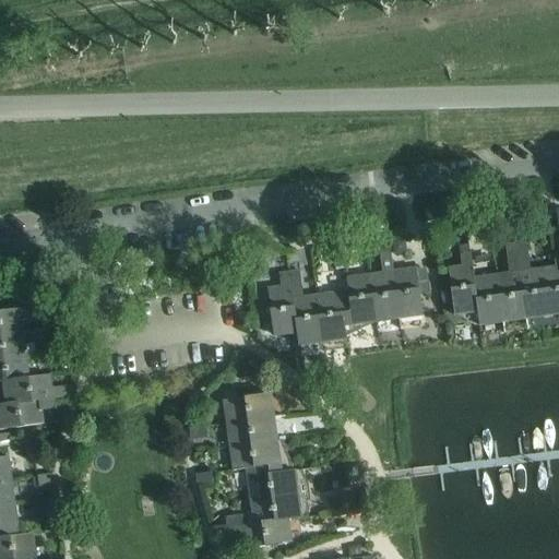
[(459,237),(466,236),(478,235),(476,218),(456,221),(459,237)]
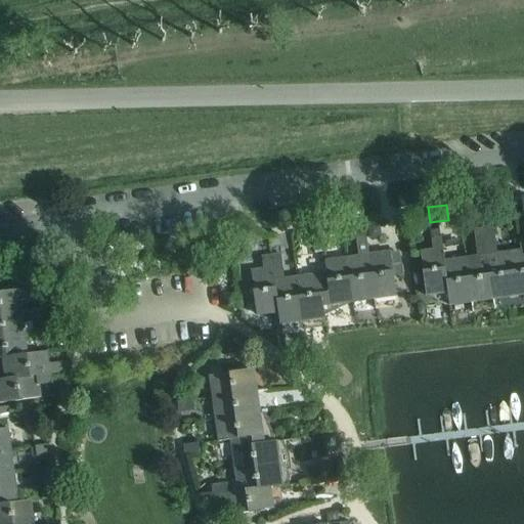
[(380,225),(367,226),(369,238),(382,237),(380,225)]
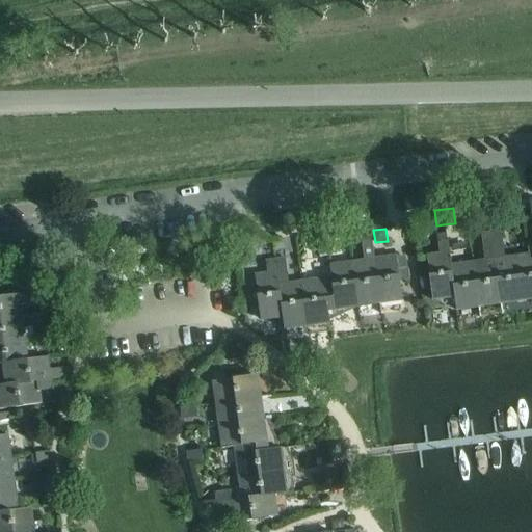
[(501,230),(490,232),(501,306),(523,302),(516,255),(505,257),(503,245),(501,230)]
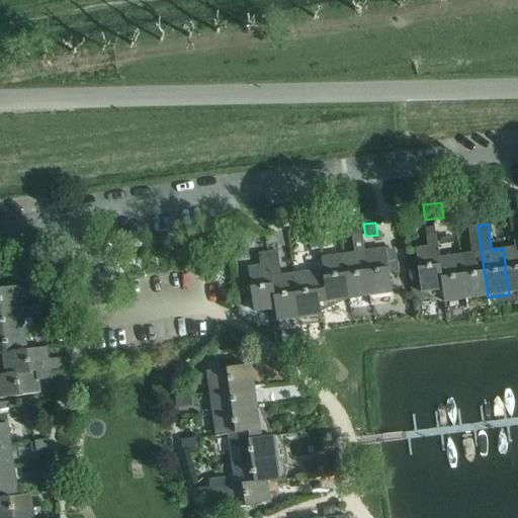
[(471,252),(460,254),(466,300),(488,297),(478,226),(468,227),(471,252)]
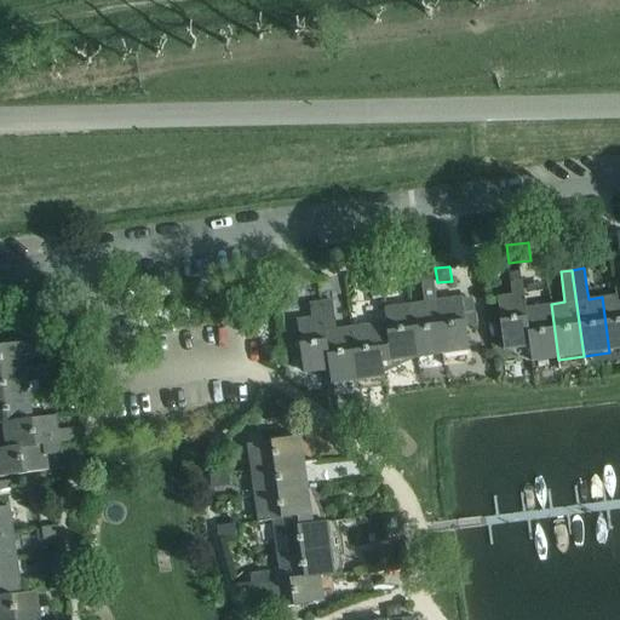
[(369,298),(384,297),(382,277),(367,280),(369,298)]
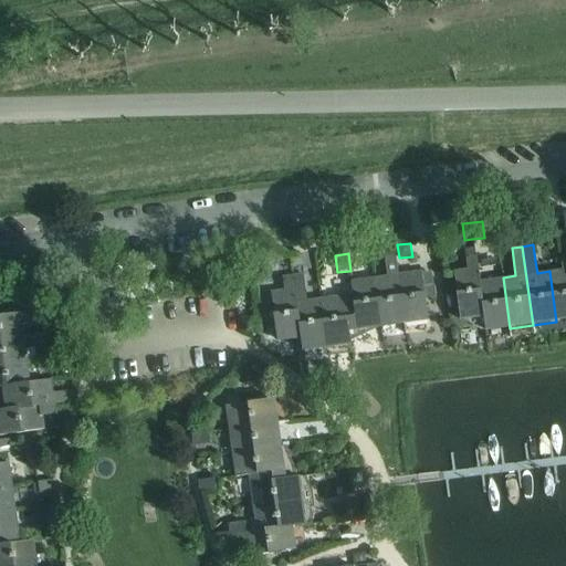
[(467,269),(454,271),(460,321),(483,317),(485,332),(488,331),(481,281),(477,254),(474,254),(465,255),(467,269)]
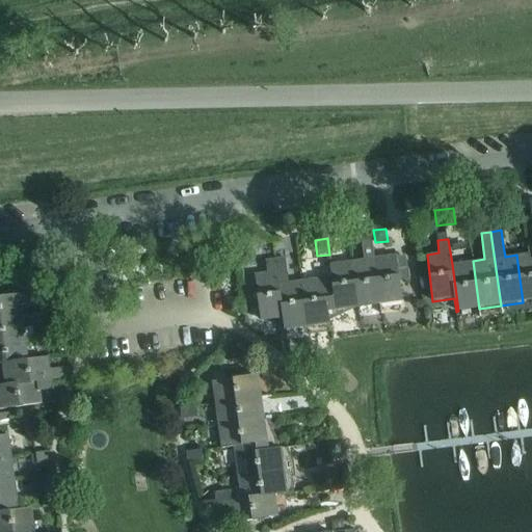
[(528,254),(516,255),(523,302),(531,300),(531,241),(527,242),(528,254)]
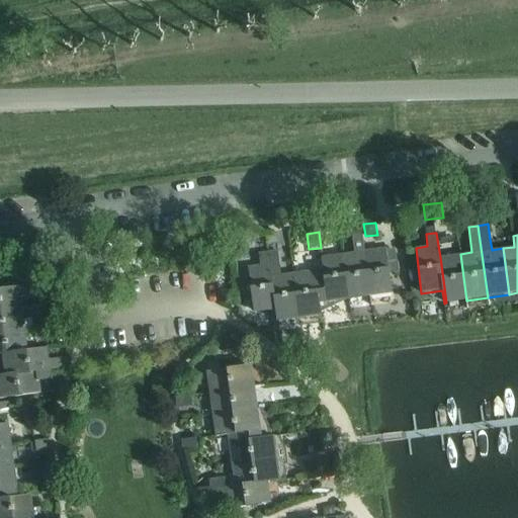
[(354,252),(337,255),(343,300),(370,296),(364,251),(363,238),(352,239),(354,252)]
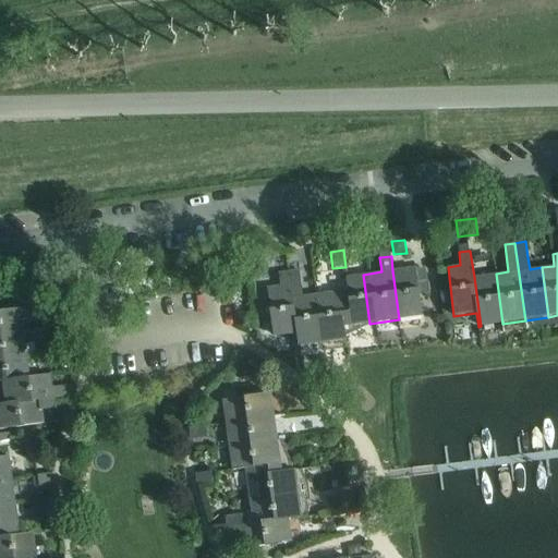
[(415,267),(392,270),(399,319),(423,316),(420,294),(429,293),(427,280),(426,270),(421,267),(415,268),(415,267)]
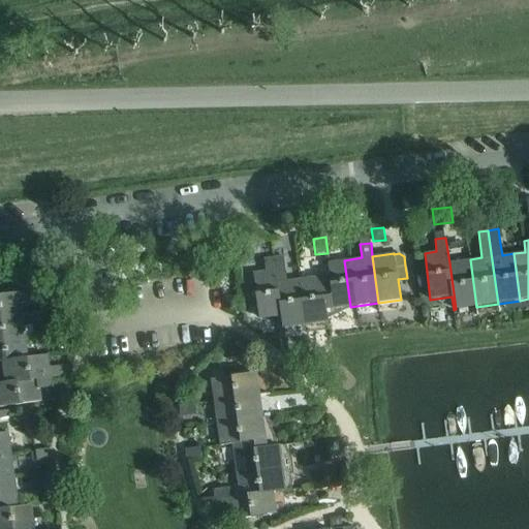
[(284,256),(274,257),(281,317),(283,329),(306,325),(300,279),(287,281),(284,256)]
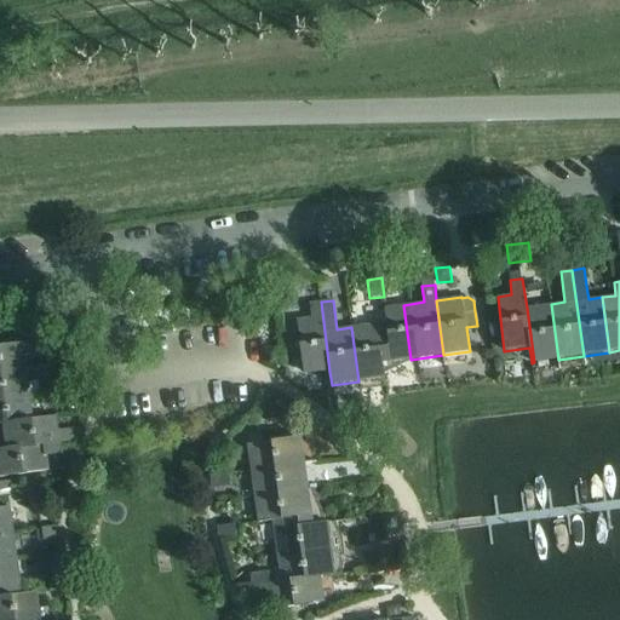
[(311,317),(297,320),(304,375),(329,372),(321,302),(309,303),(311,317)]
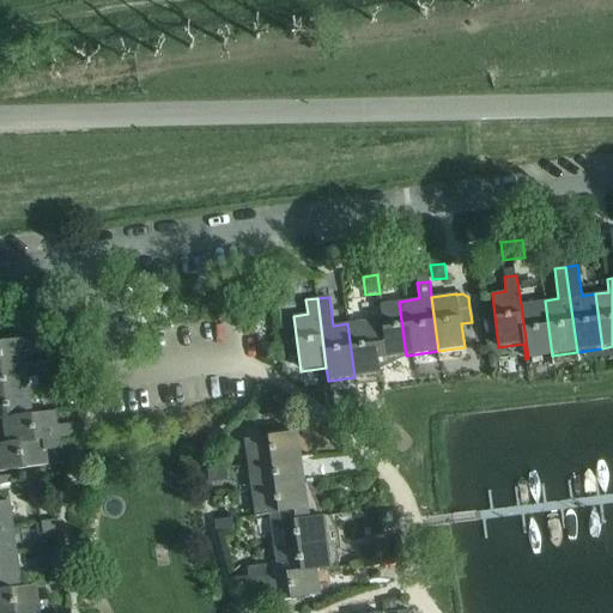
[(545,301),(521,304),(528,358),(552,356),(545,301)]
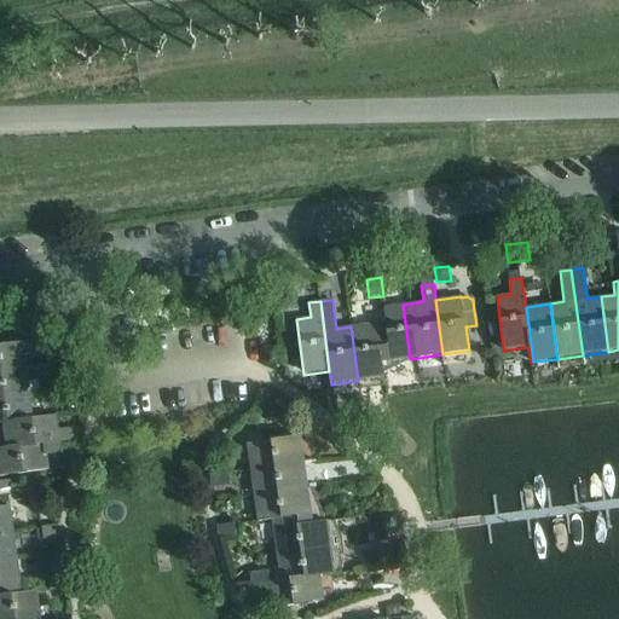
[(385,323),(377,324),(382,363),(410,359),(403,305),(382,307),(385,323)]
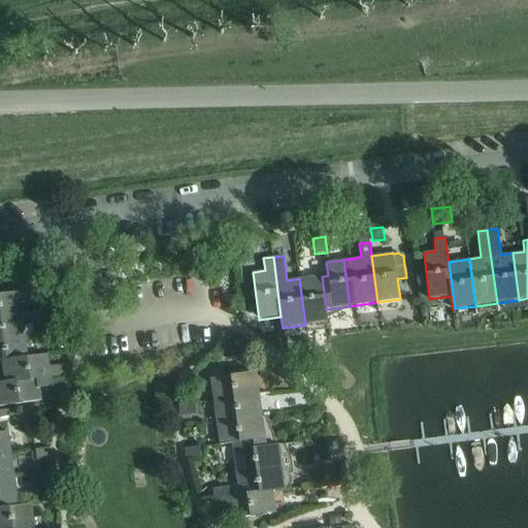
[(322,276),(299,278),(305,325),(327,323),(326,309),(322,276)]
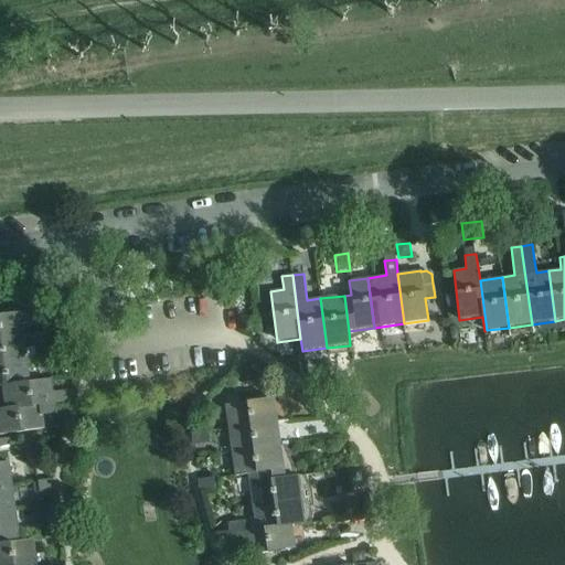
[(0,315),(0,338),(23,336),(22,324),(35,322),(33,310),(0,315)]
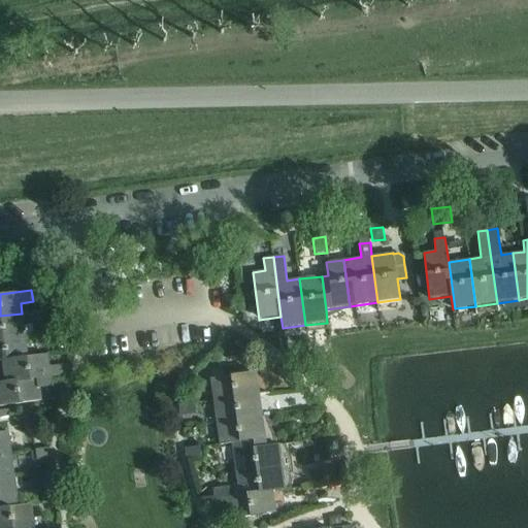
[(0,316),(0,338),(25,335),(22,314),(0,316)]
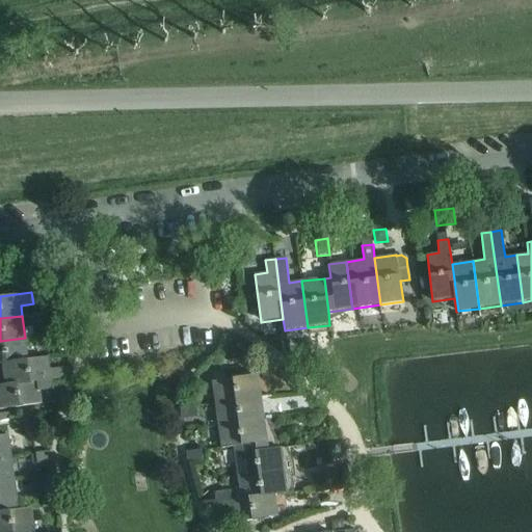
[(0,341),(0,363),(28,360),(25,338),(0,341)]
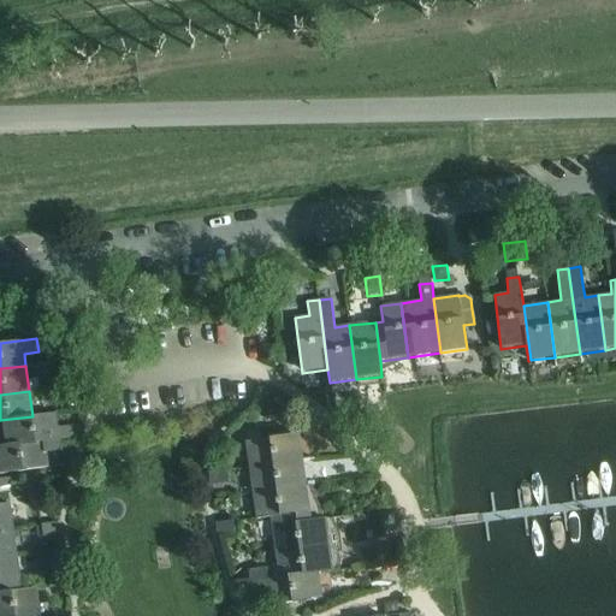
[(0,445),(0,448),(60,440),(71,438),(70,426),(58,427),(57,413),(33,416),(0,420),(0,421),(1,422),(5,445),(0,445)]
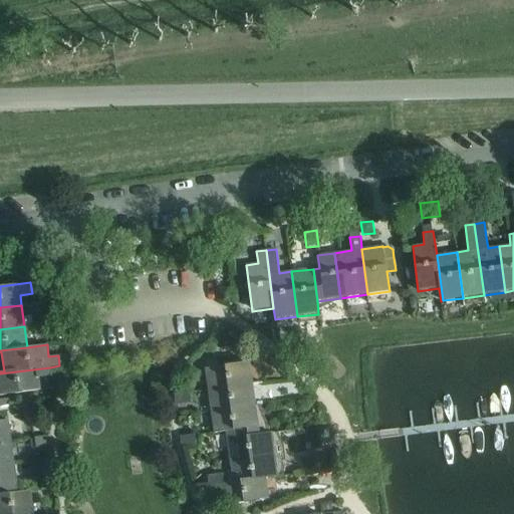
[(217,366),(205,368),(208,390),(253,383),(250,361),(229,364),(228,356),(216,357),(217,366)]
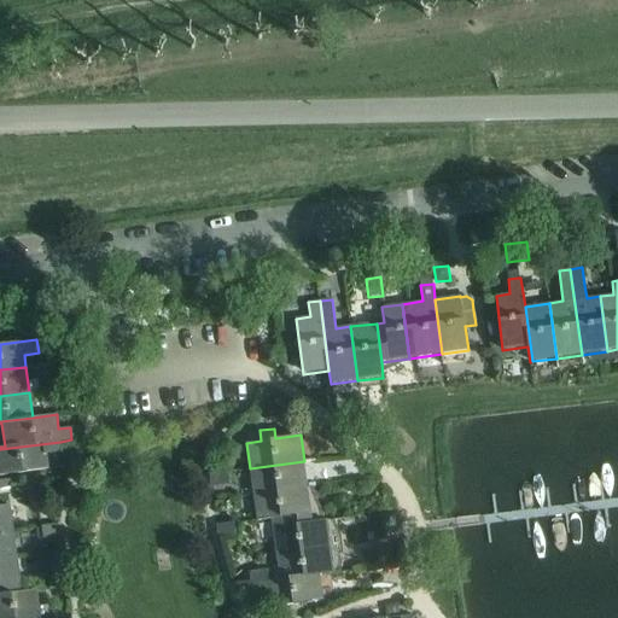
[(62,453),(60,442),(0,449),(0,476),(50,470),(47,454),(62,453)]
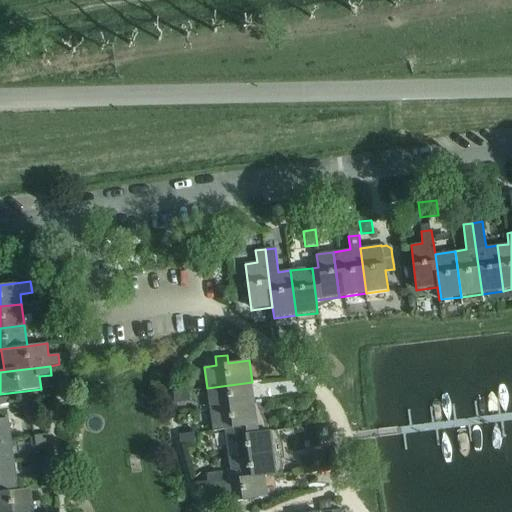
[(252,382),(207,388),(210,411),(255,405),(252,382)]
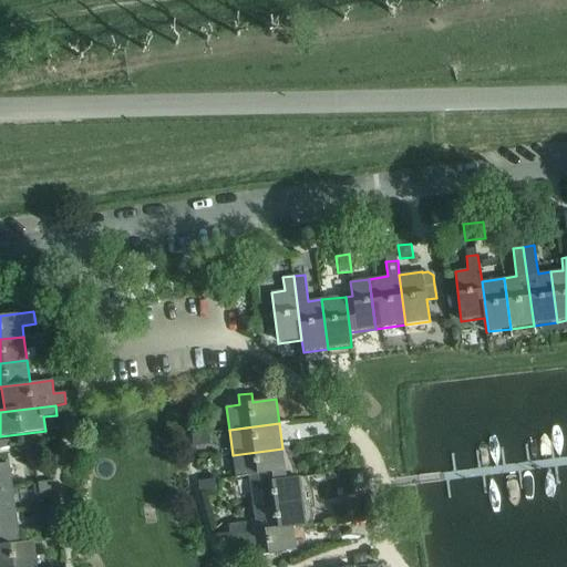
[(209,431),(191,435),(194,447),(210,444),(209,431)]
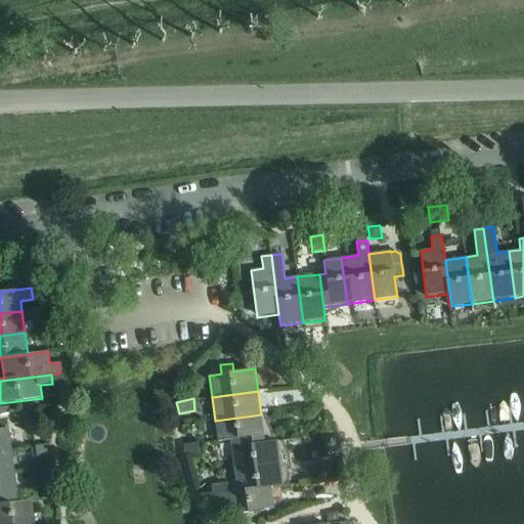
[(261,415),(215,421),(218,442),(230,440),(231,447),(265,443),(264,435),(261,415)]
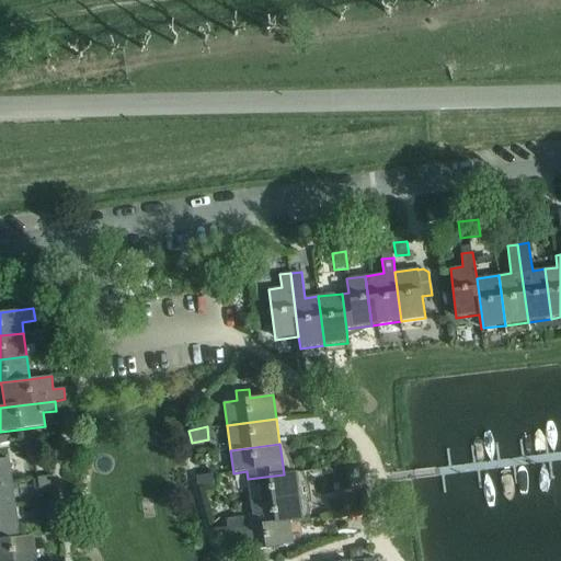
[(0,482),(12,481),(9,458),(0,459),(0,482)]
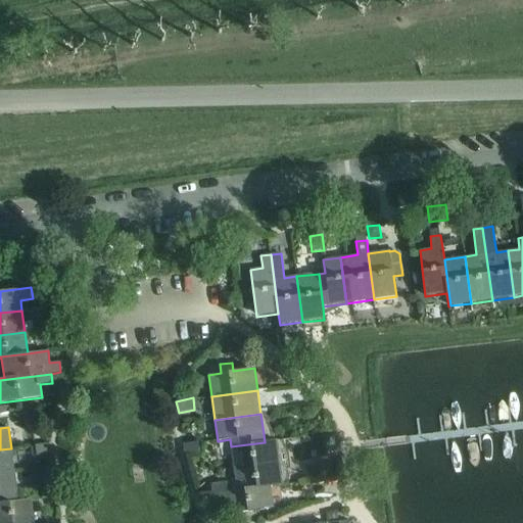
[(265,442),(231,446),(233,465),(234,468),(237,490),(283,483),(280,461),(280,459),(277,440),(265,442)]
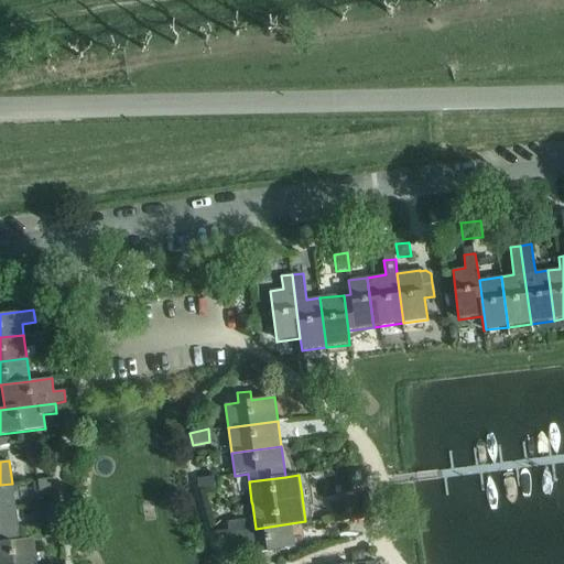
[(199,490),(204,490),(216,489),(215,476),(197,478),(199,490)]
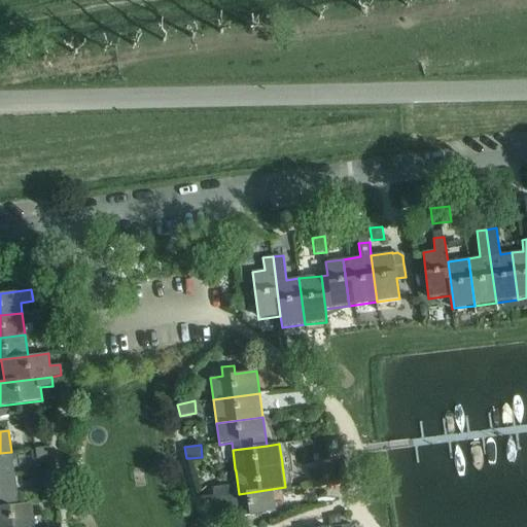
[(53,457),(50,447),(35,449),(37,460),(53,457)]
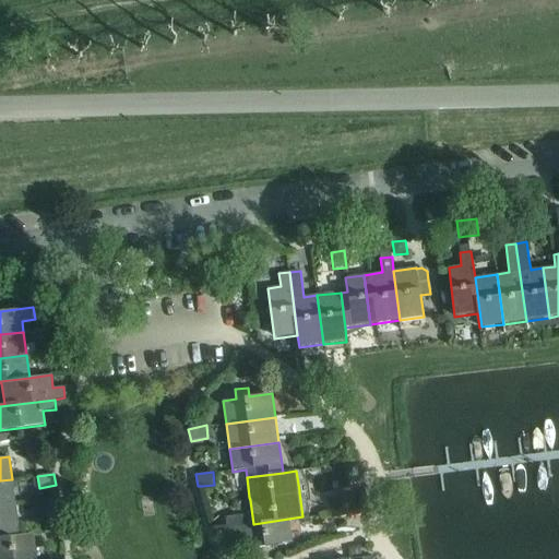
[(12,479),(0,480),(0,504),(15,502),(13,483),(12,479)]
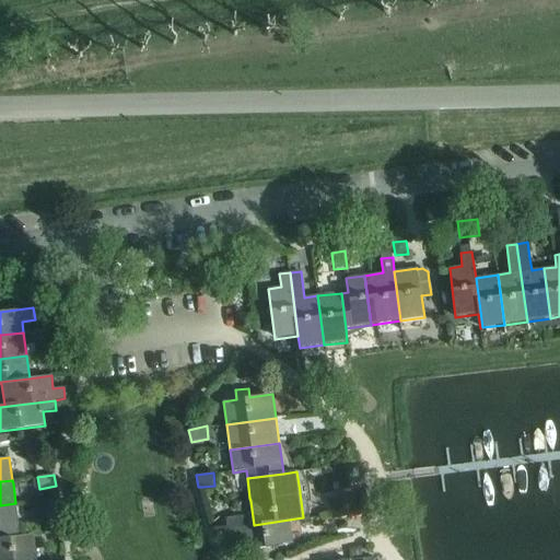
[(15,503),(0,505),(0,538),(21,536),(16,510),(15,503)]
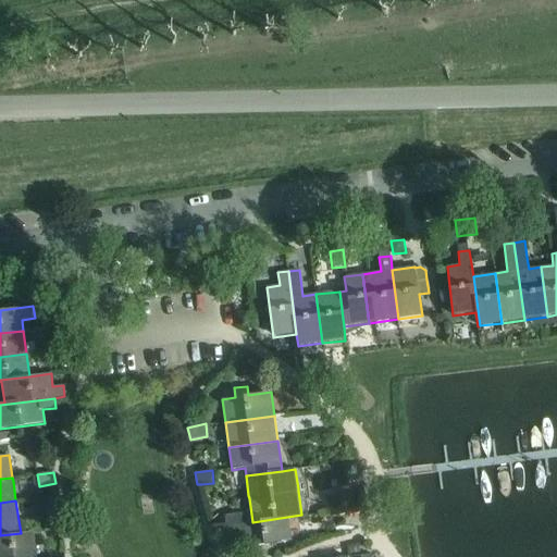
[(47,519),(46,520),(44,520),(45,532),(61,530),(58,505),(45,506),(47,519)]
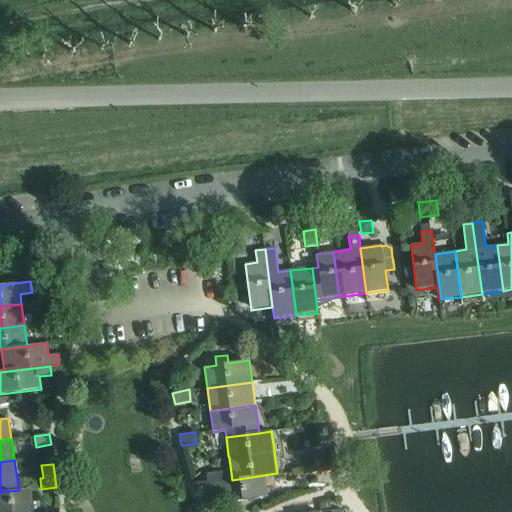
[(221,472),(206,474),(209,493),(221,491),(223,504),(268,497),(265,477),(277,475),(277,473),(232,480),(222,481),(221,472)]
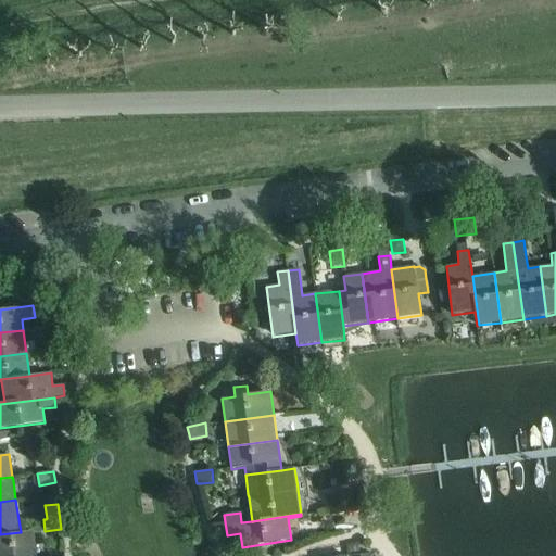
[(0,534),(0,555),(24,555),(37,555),(34,530),(21,532),(0,534)]
